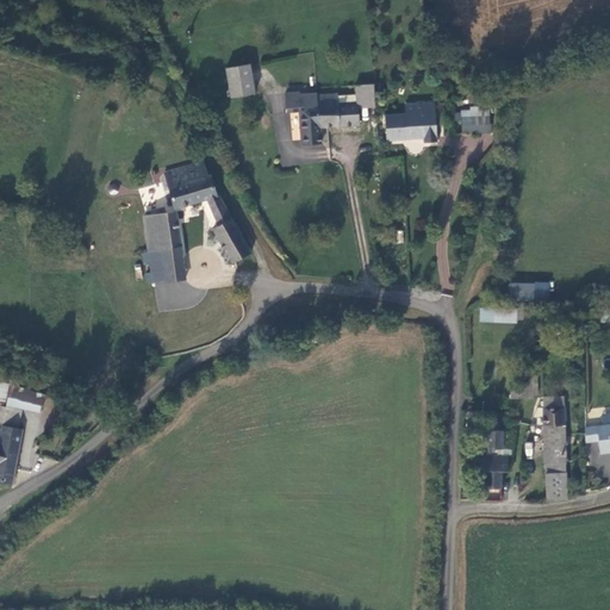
[(226,68),(231,98),(255,93),(250,64),(226,68)]
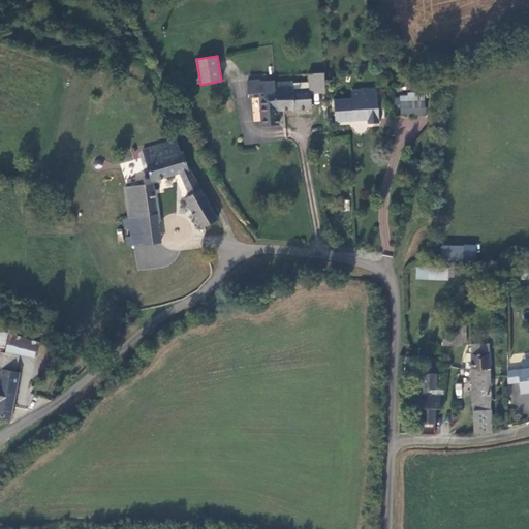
[(309,73),(310,89),(310,92),(325,91),(324,72),(309,73)]
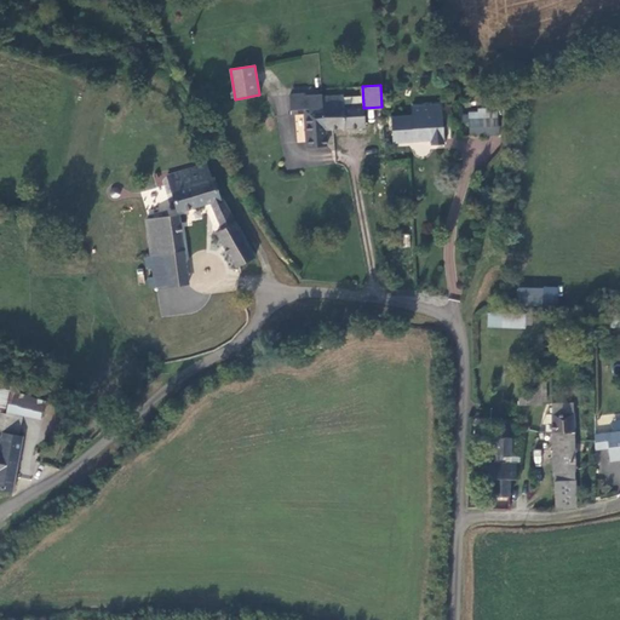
[(304,109),(304,113),(308,147),(327,145),(326,130),(323,97),(323,95),(321,95),(303,96),(303,95),(290,95),(291,110),(292,110),(304,109)]
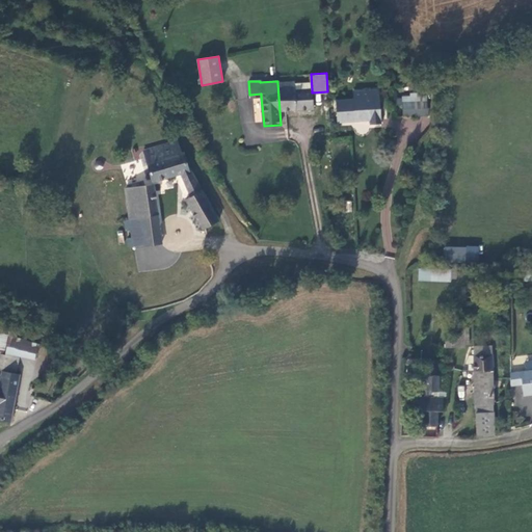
[(312,92),(312,89),(295,90),(295,82),(277,83),(280,111),(286,110),(307,109),(313,109),(312,92)]
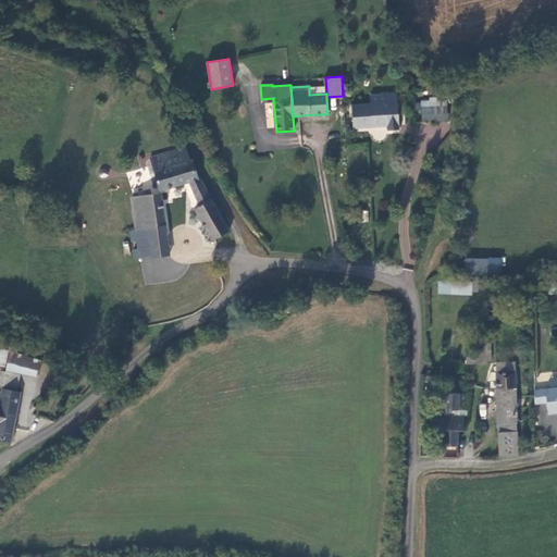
[(370,95),(371,104),(351,106),(354,127),(387,125),(387,130),(399,130),(397,94),(370,95)]
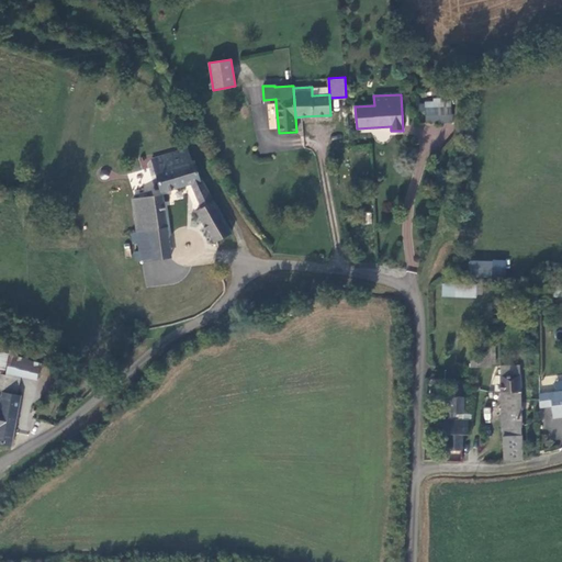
[(425,103),(425,110),(426,123),(452,122),(451,101),(425,102),(425,103)]
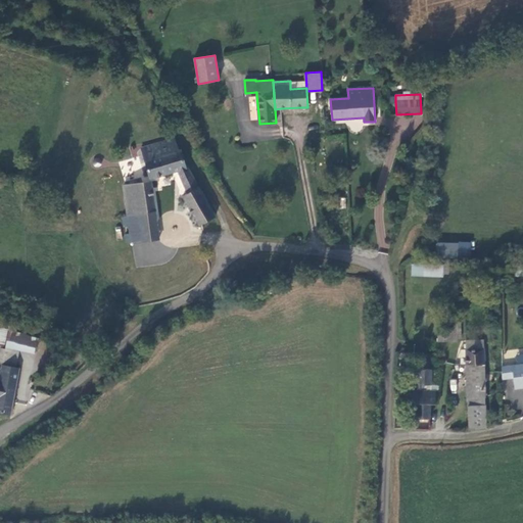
[(199,226),(204,223),(216,217),(188,168),(187,168),(181,150),(179,150),(175,138),(141,148),(150,179),(178,171),(188,193),(183,196),(199,226)]
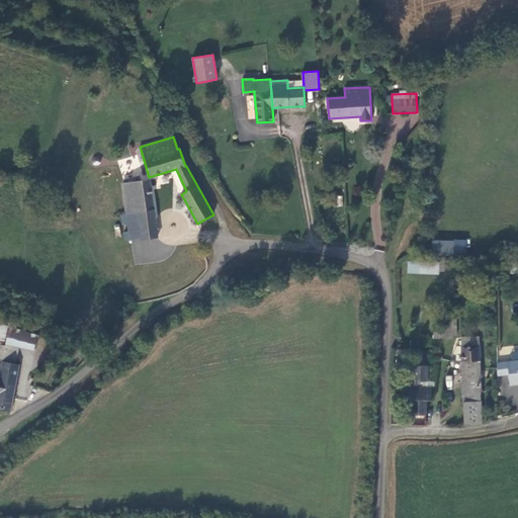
[(138,212),(143,239),(158,237),(154,208),(150,179),(122,183),(126,213),(138,212)]
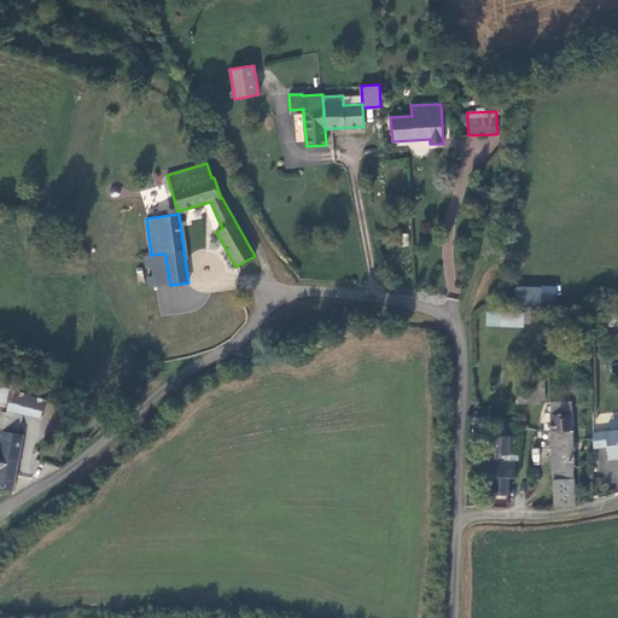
[(150,287),(170,285),(164,254),(151,255),(146,256),(147,267),(152,266),(153,275),(149,277),(150,287)]
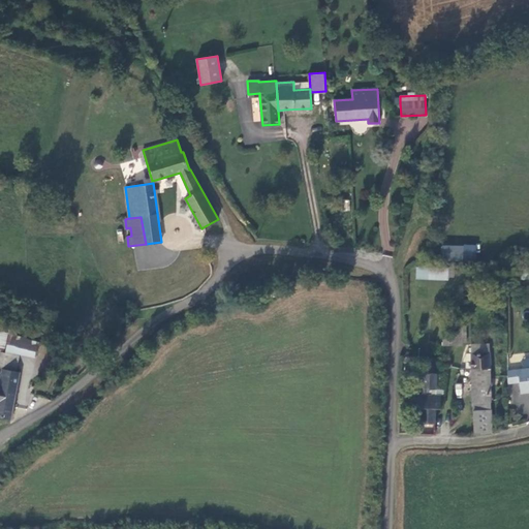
[(442,260),(464,259),(464,245),(442,245),(442,260)]
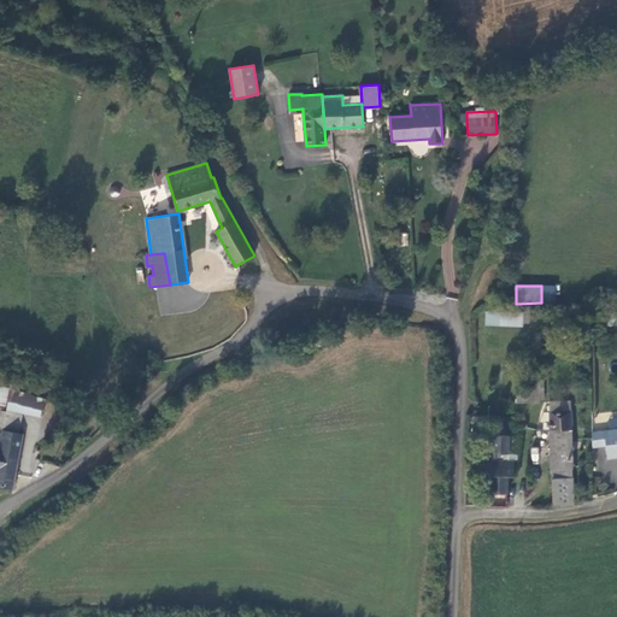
[(523,312),(486,310),(485,324),(522,328),(523,312)]
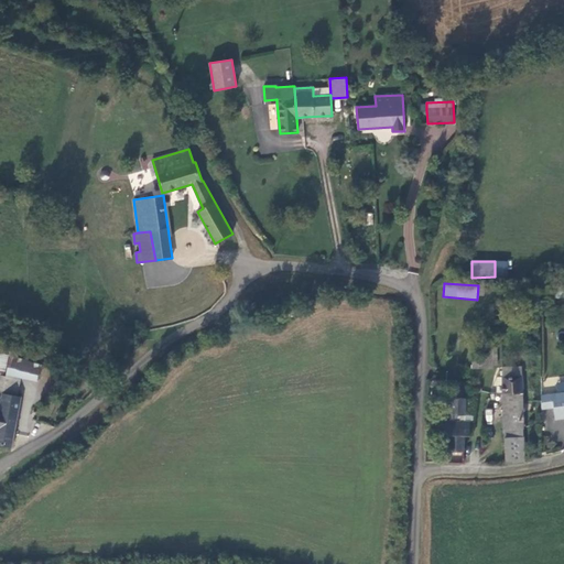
[(563,286),(541,288),(540,296),(563,296),(563,286)]
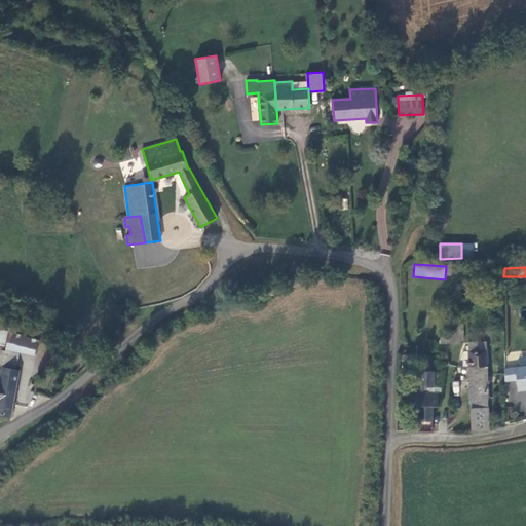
[(5,347),(20,350),(35,354),(38,341),(9,332),(5,347)]
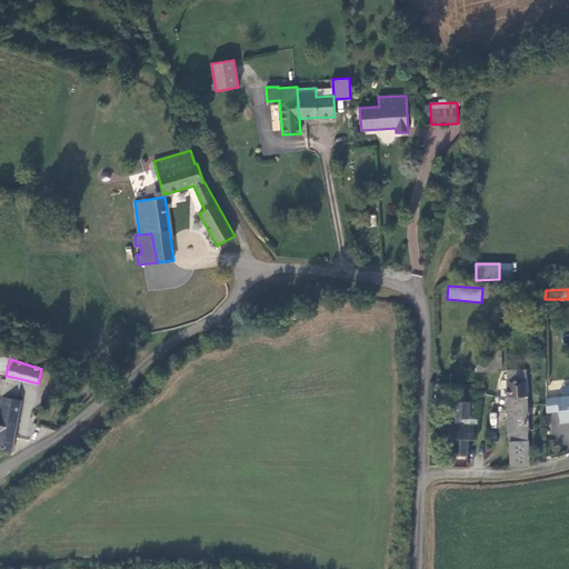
[(507,380),(508,397),(527,396),(527,378),(527,370),(507,370),(507,379),(507,380)]
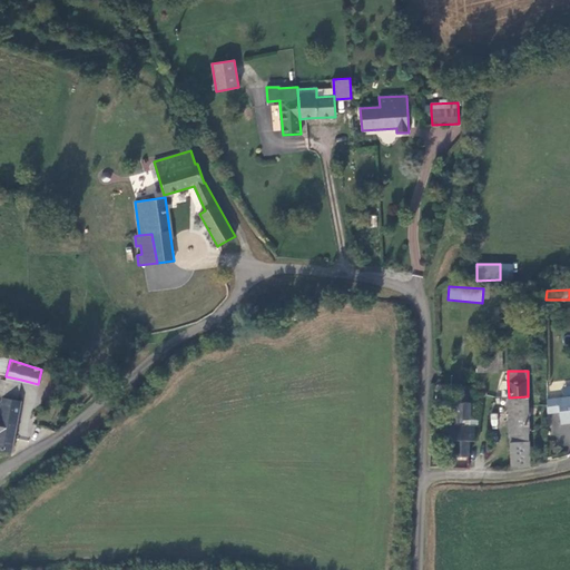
[(21,380),(6,376),(6,380),(2,394),(2,397),(17,400),(21,380)]
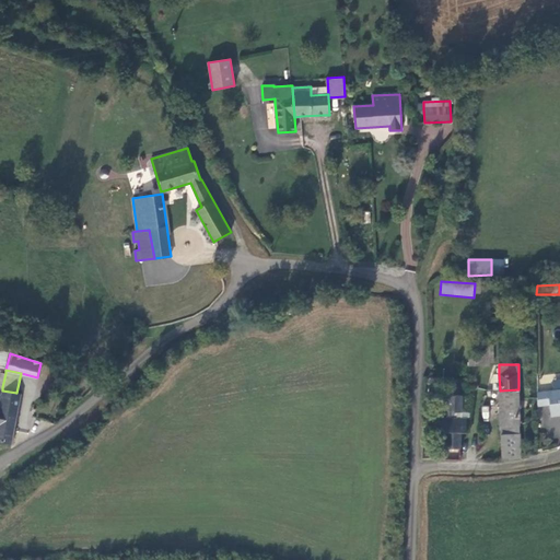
[(477,389),(478,388),(479,386),(479,385),(478,383),(477,382),(475,381),(474,381),(471,382),(470,383),(469,384),(469,386),(469,387),(470,388),(471,389),(474,391),(476,391),(477,389)]
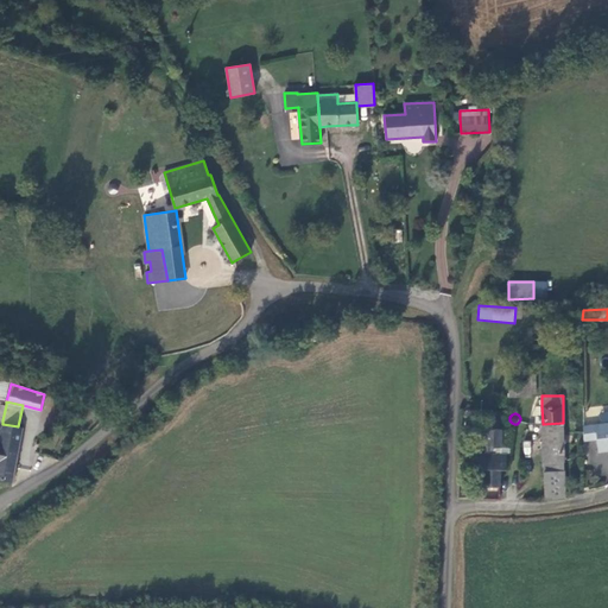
[(563,423),(543,424),(543,462),(544,462),(544,472),(544,473),(545,499),(565,498),(563,423)]
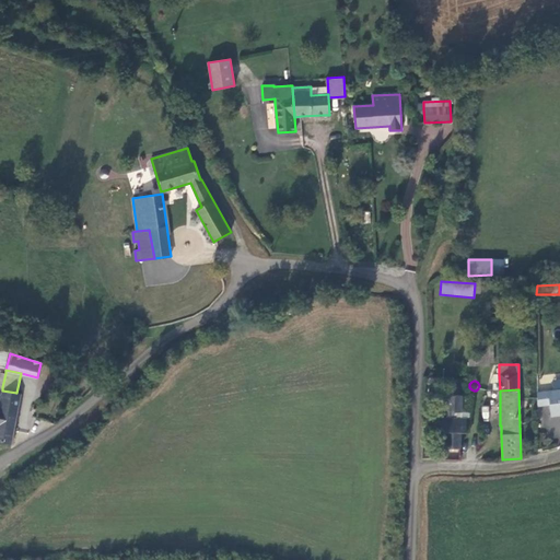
[(559,410),(559,389),(537,393),(538,405),(550,404),(551,411),(559,410)]
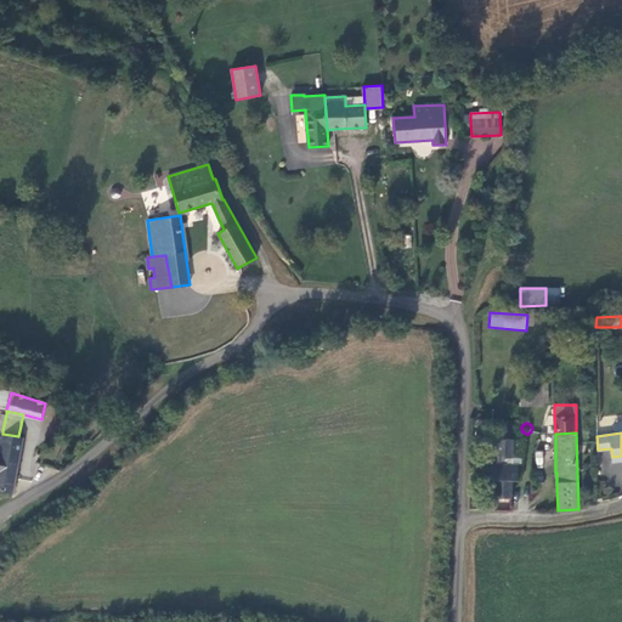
[(18,436),(3,434),(0,447),(0,490),(12,493),(23,437),(18,436)]
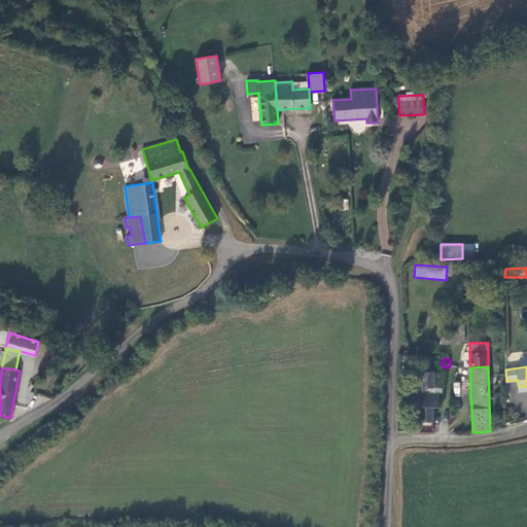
[(440,392),(434,392),(434,372),(421,372),(420,392),(415,392),(415,406),(420,406),(419,420),(433,420),(433,406),(438,407),(440,392)]
